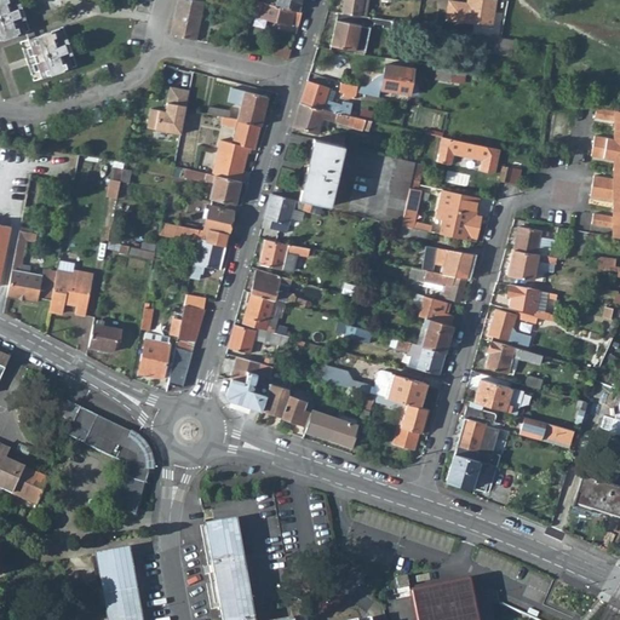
[(15,3),(13,0),(0,0),(0,39),(24,30),(21,19),(24,18),(19,1),(15,3)]
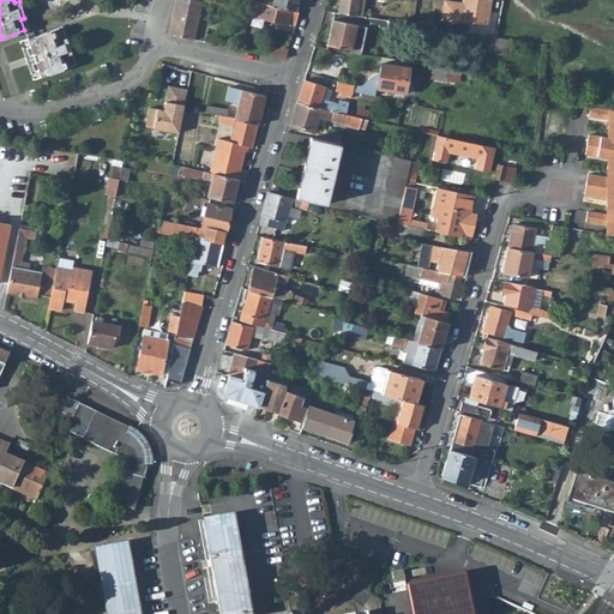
[(191,0),(190,0),(175,0),(169,34),(194,38),(203,2),(191,0)]
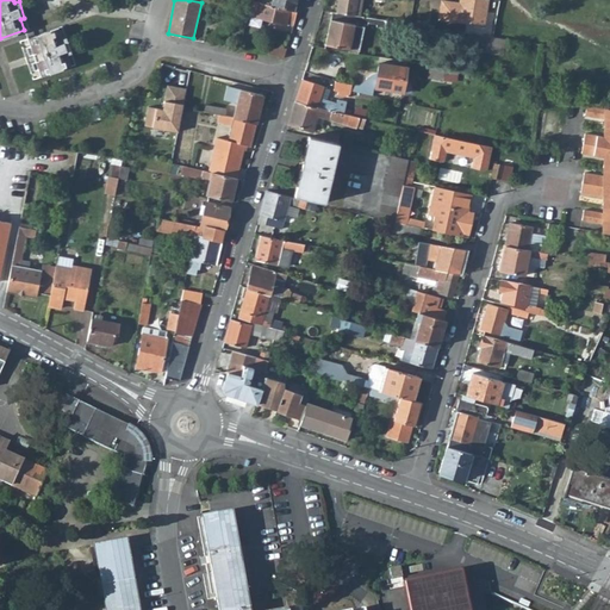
[(250,0),(250,2),(294,12),(297,0),(250,0)]
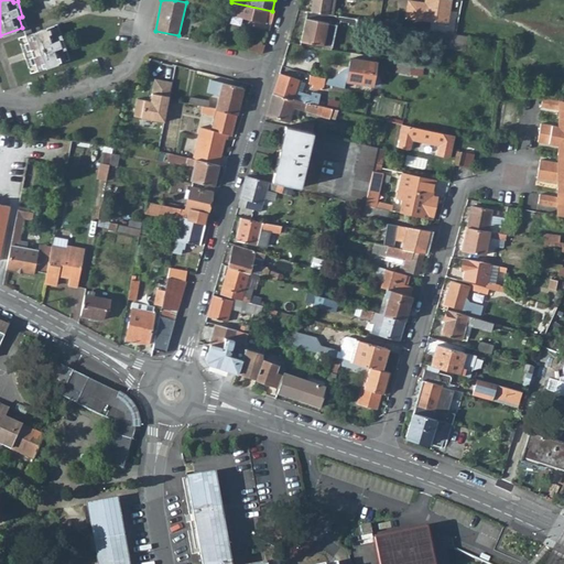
[(312,0),(311,11),(327,14),(329,0),(312,0)]
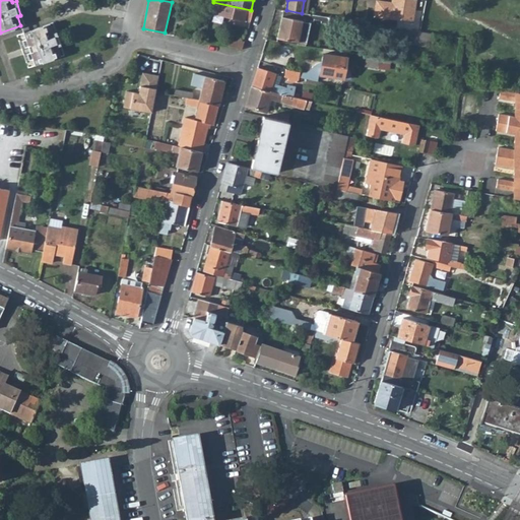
[(411,22),(414,0),(390,0),(391,3),(376,0),(373,16),(411,22)]
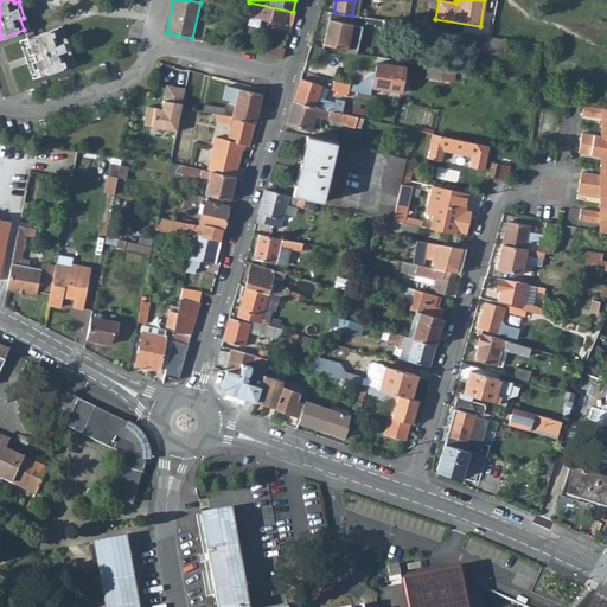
[(295,12),(293,12),(249,2),(247,13),(247,17),(255,19),(286,26),(286,25),(292,26),(295,12)]
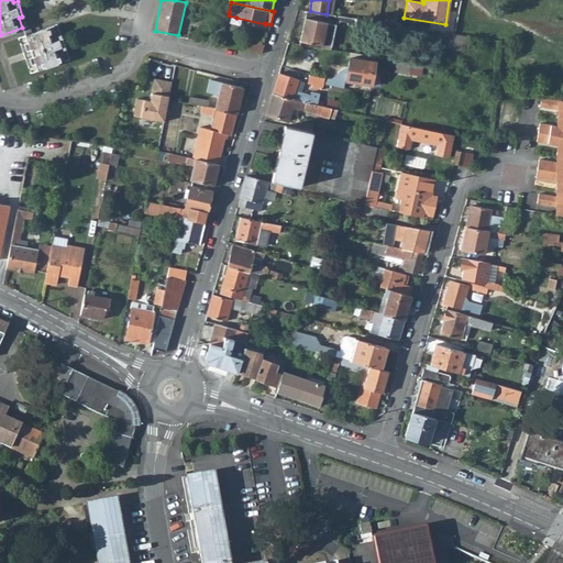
[(327,14),(310,11),(307,11),(301,42),(322,46),(322,48),(331,50),(338,21),(348,22),(348,24),(355,26),(356,19),(332,14),(327,14)]
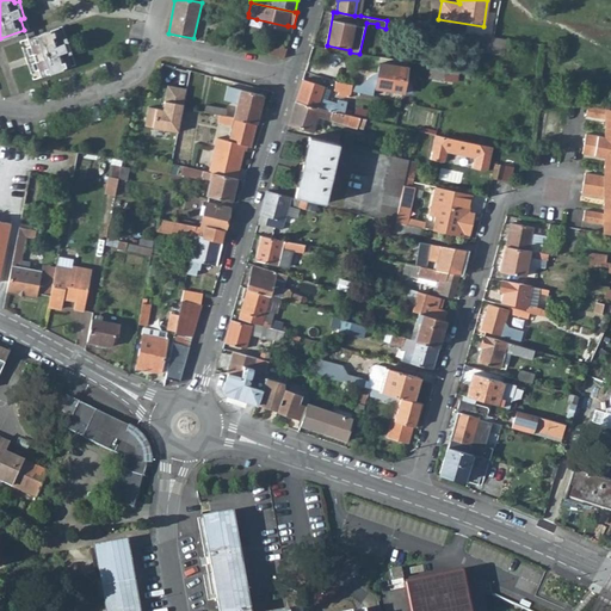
[(62,38),(59,26),(28,37),(30,45),(23,48),(31,71),(38,68),(41,75),(72,65),(68,53),(72,51),(67,37),(62,38)]
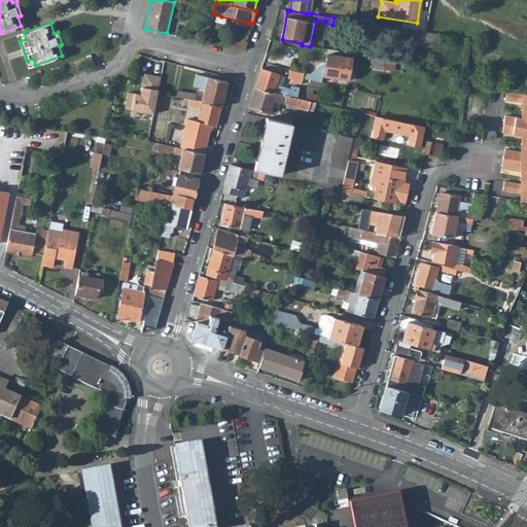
[(425,31),(412,29),(410,44),(434,47),(436,33),(425,31)]
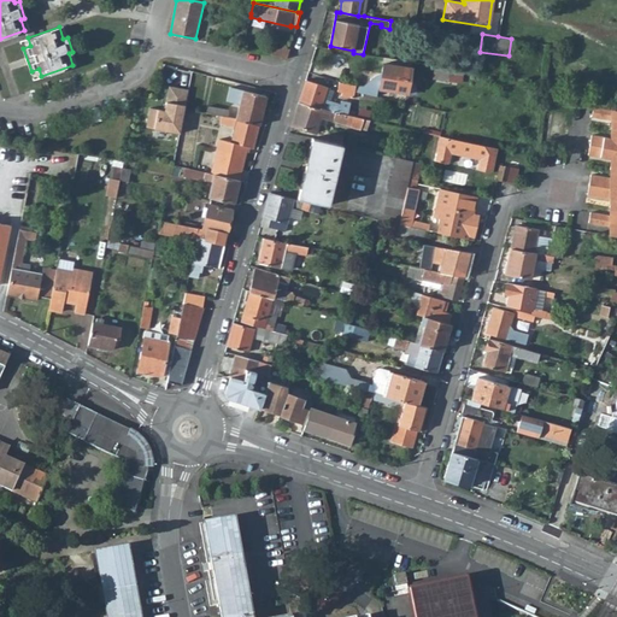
[(289,48),(272,46),(271,54),(287,58),(289,48)]
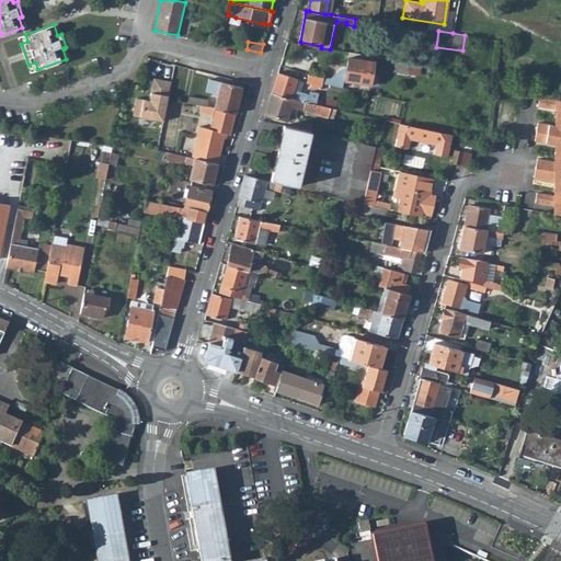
[(370,86),(375,63),(348,58),(345,81),(370,86)]
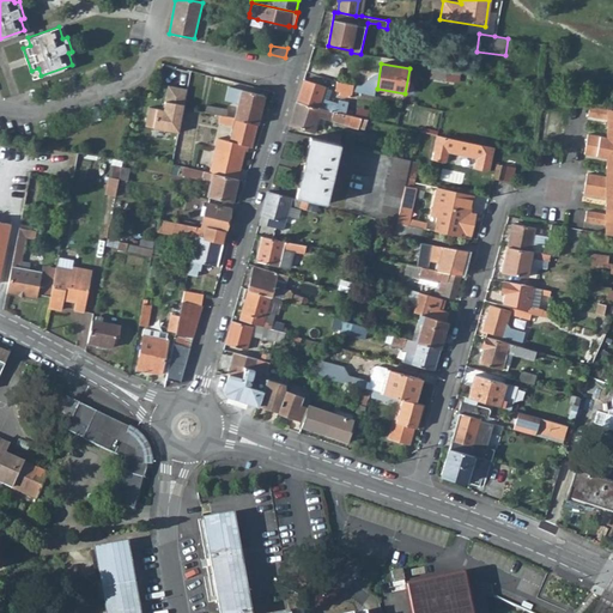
[(323,87),(323,86),(303,80),(296,102),(334,110),(335,102),(327,99),(331,90),(323,87)]
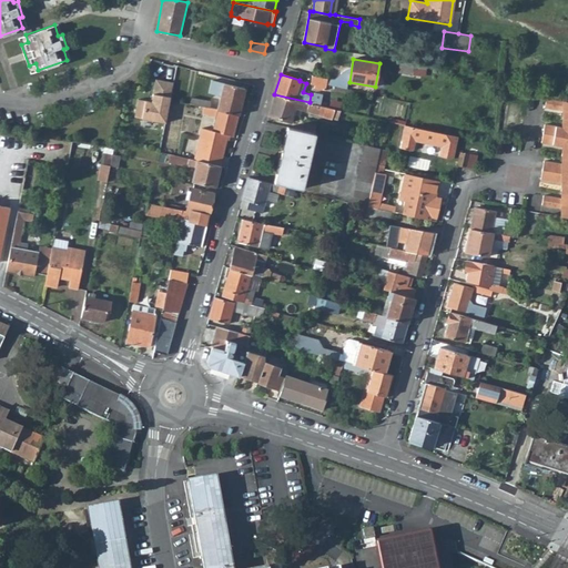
[(333,80),(313,75),(312,79),(315,80),(314,89),(326,91),(327,84),(332,85),(333,80)]
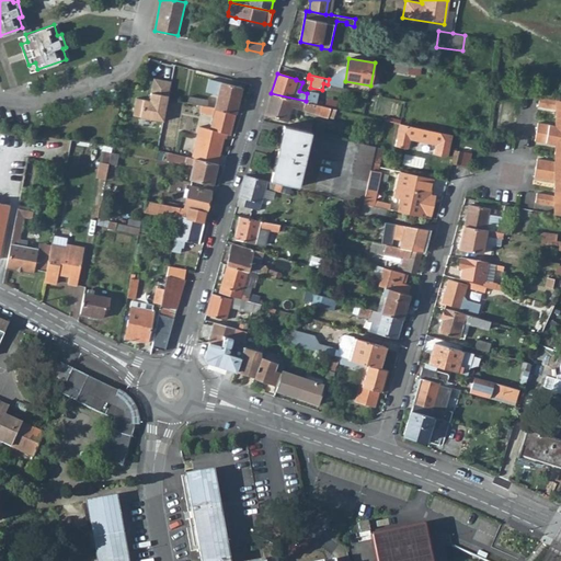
[(169,100),(171,82),(155,78),(149,101),(136,98),(133,115),(163,122),(169,100)]
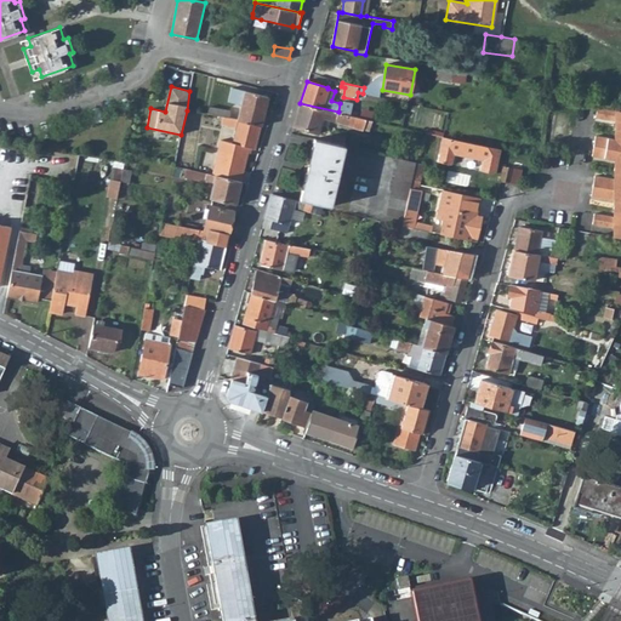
[(268,96),(245,91),(238,119),(261,125),(268,96)]
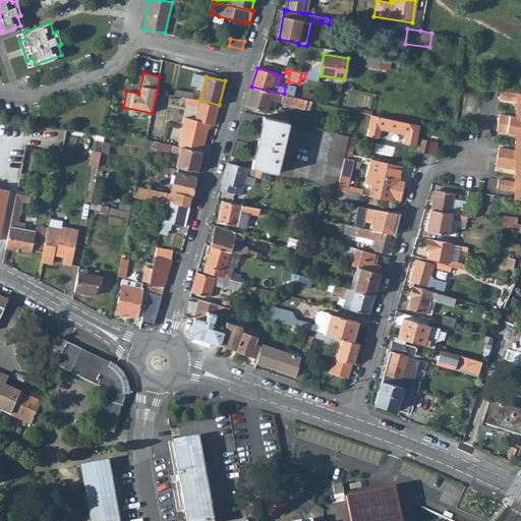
[(294,94),(296,88),(288,85),(287,93),(294,94)]
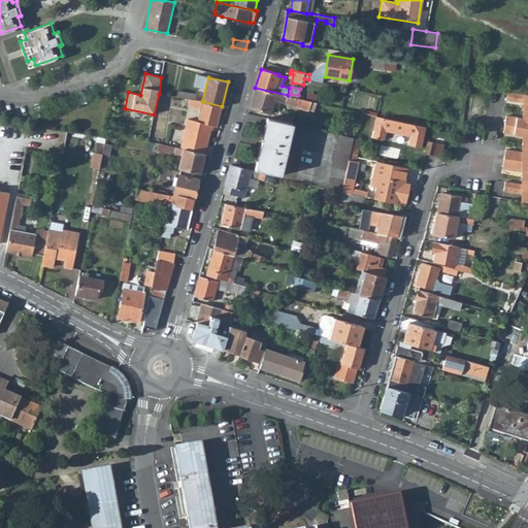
[(288,95),(255,88),(250,106),(270,113),(273,103),(272,103),(273,100),(312,111),(316,102),(288,95)]
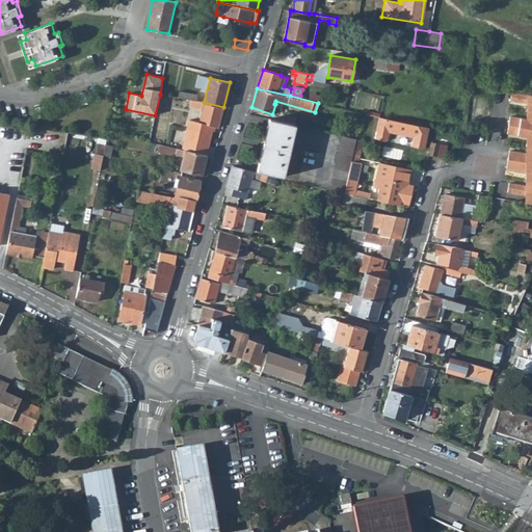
[(196,96),(180,91),(178,98),(191,100),(196,101),(196,96)]
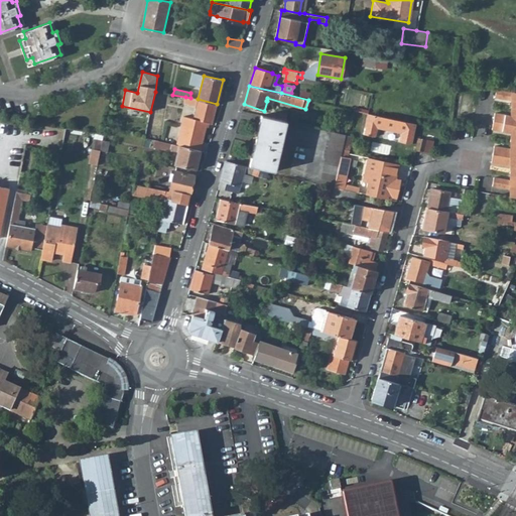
[(515,93),(497,90),(495,98),(512,101),(511,106),(514,106),(513,114),(496,111),(493,128),(512,131),(511,140),(514,140),(512,148),(495,145),(492,162),(512,166),(511,172),(513,172),(512,181),(495,178),(493,187),(510,190),(515,190),(515,93)]
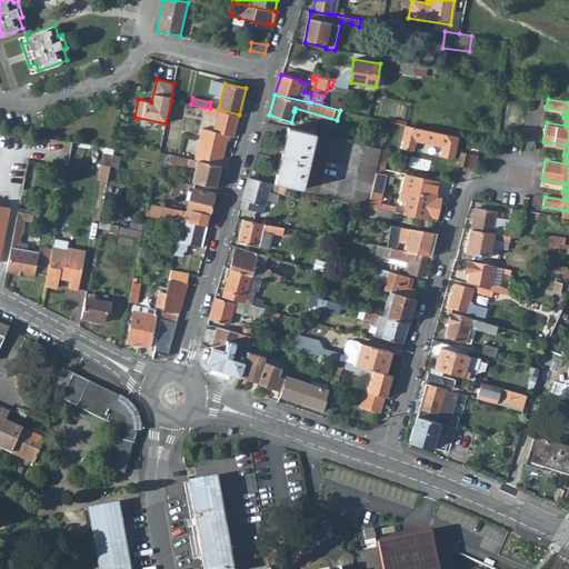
[(220,167),(228,136),(233,137),(239,115),(218,109),(217,109),(210,108),(205,107),(203,113),(216,117),(212,131),(202,129),(195,160),(220,167)]
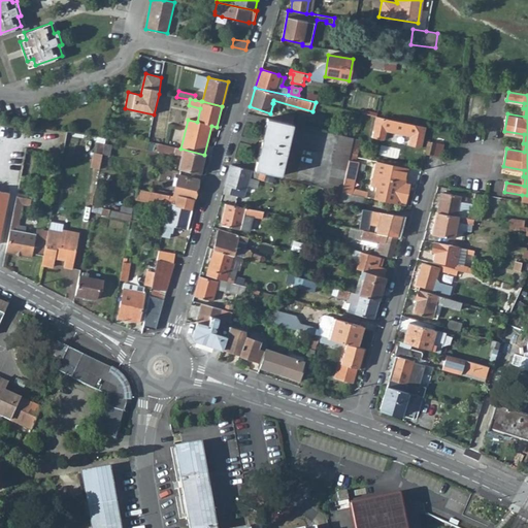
[(363,110),(359,127),(371,130),(375,113),(363,110)]
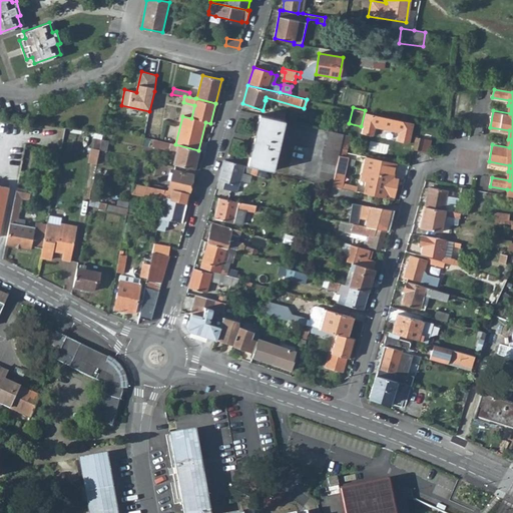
[(287,113),(274,110),(272,118),(285,121),(286,121),(287,113)]
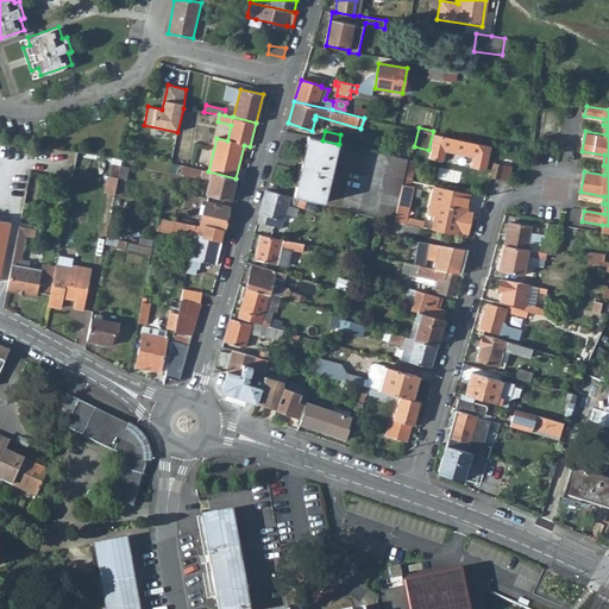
[(489,146),(433,135),(428,158),(441,162),(445,149),(472,156),(470,168),(484,170),(489,146)]
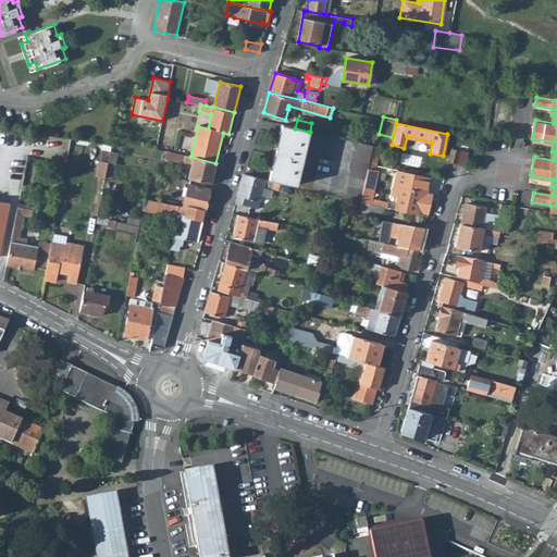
[(282,125),(268,180),(281,184),(289,186),(295,187),(309,132),(295,128),(282,125)]
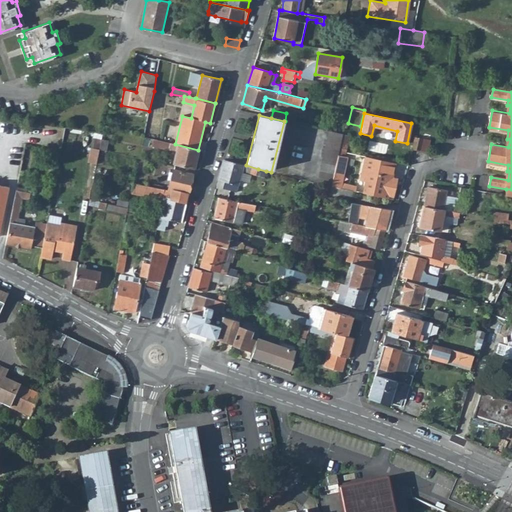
[(327,131),(316,183),(317,184),(331,186),(338,150),(340,143),(342,135),(327,131)]
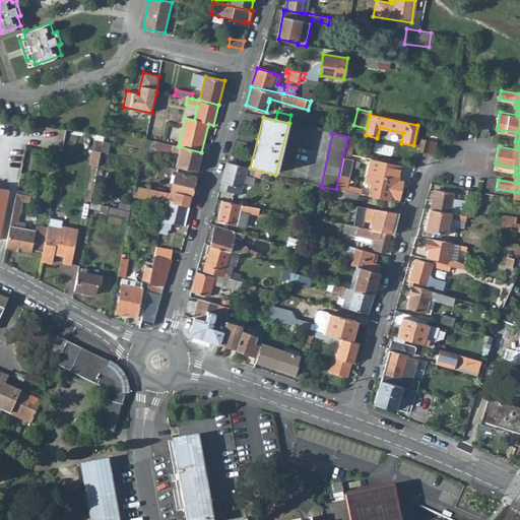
[(352,147),(354,138),(348,137),(347,137),(345,145),(352,147)]
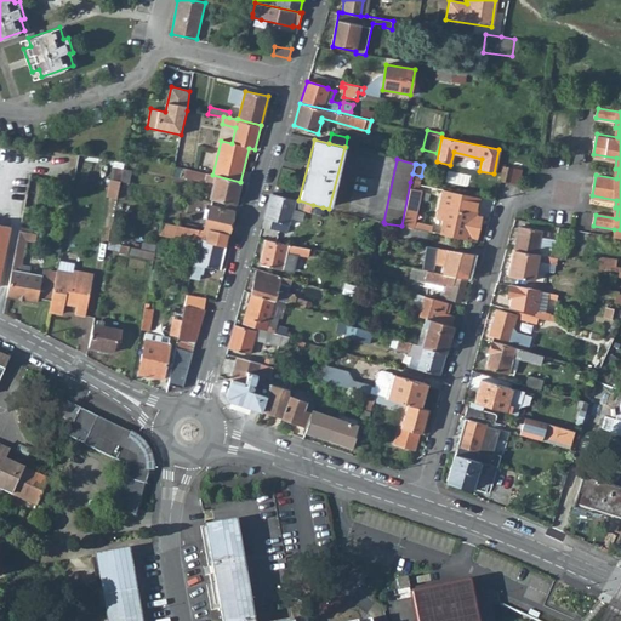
[(123,169),(112,166),(109,178),(120,181),(123,169)]
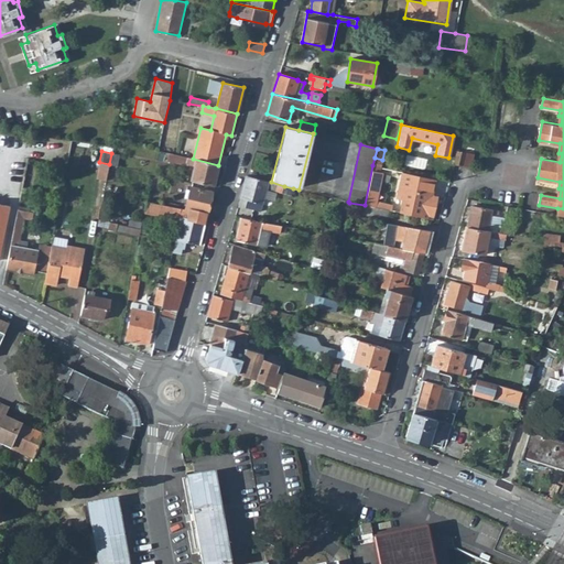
[(456,164),(463,165),(466,153),(458,151),(456,164)]
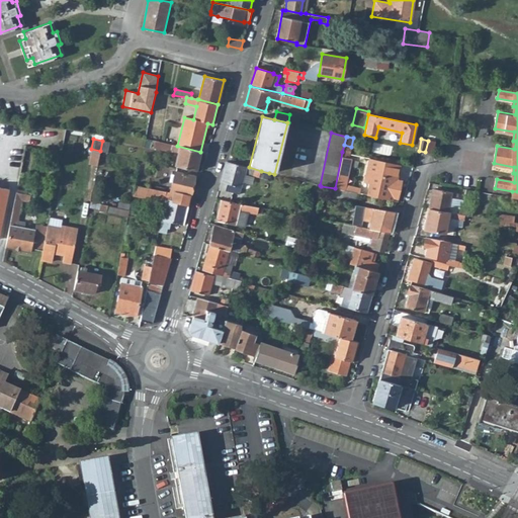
[(108,153),(110,143),(102,141),(100,151),(108,153)]
